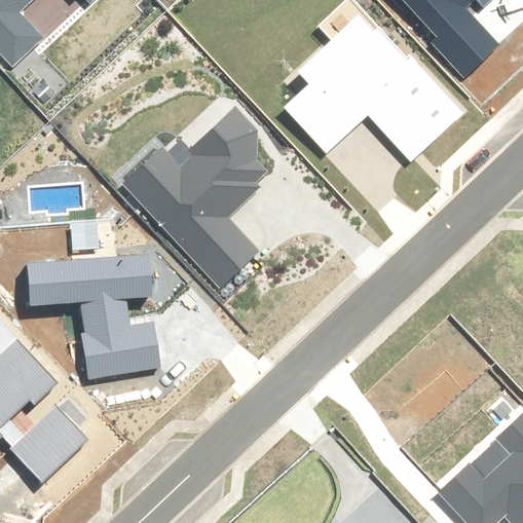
[(0,0),(0,47),(21,69),(48,42),(20,12),(32,0),(75,0),(83,8),(91,0),(0,0)]
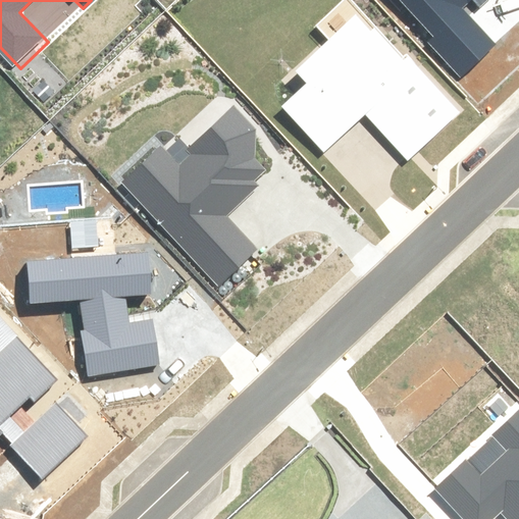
[(394,0),(465,72),(495,44),(469,17),(487,0),(394,0)]
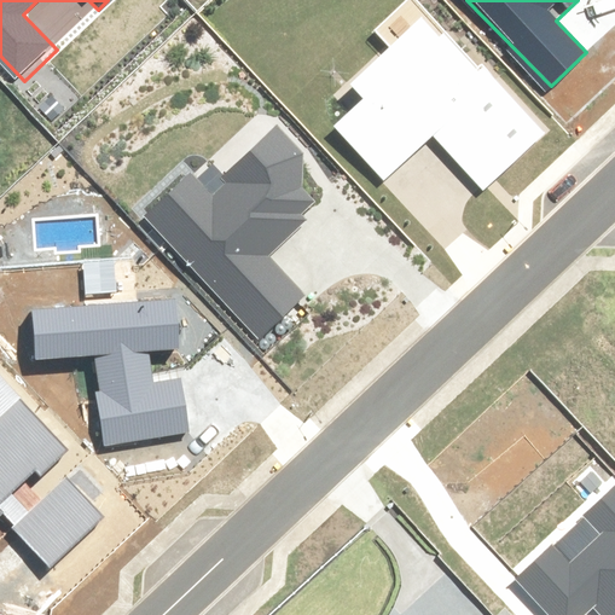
[(547,135),(423,16),(350,91),(359,98),(325,133),(386,191),(429,146),(485,201),(547,135)]
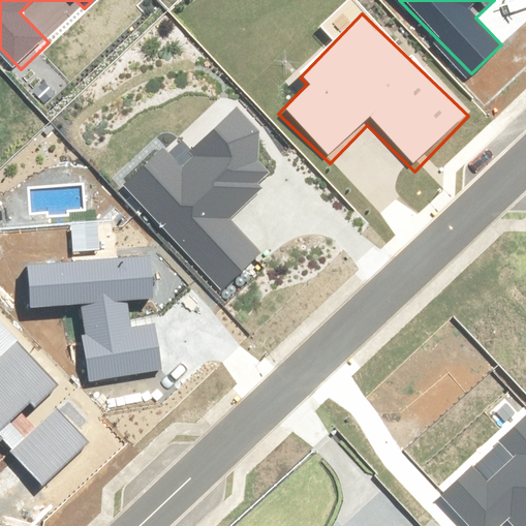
[(162,147),(124,187),(228,287),(261,253),(229,221),(268,182),(263,140),(231,110),(197,145),(203,151),(185,169),(162,147)]
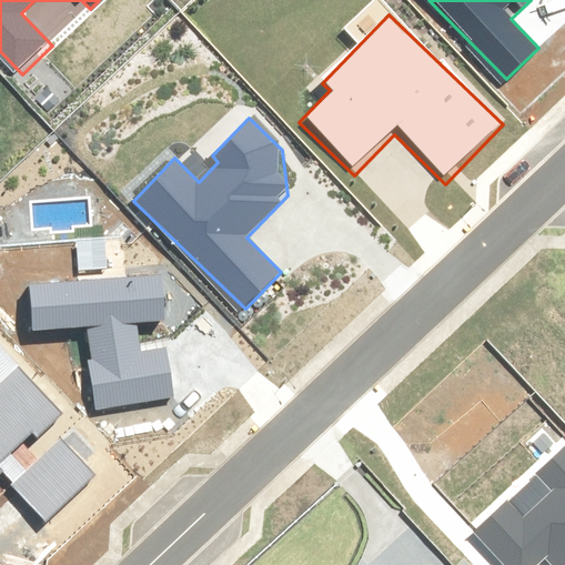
[(158,278),(22,288),(26,330),(88,325),(94,407),(168,402),(163,350),(141,352),(140,323),(161,321),(158,278)]
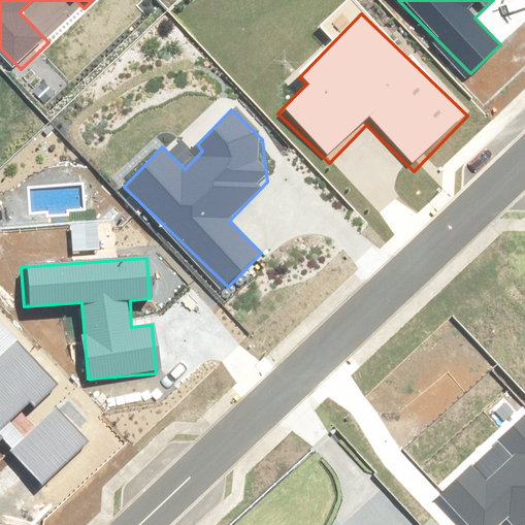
[(0,443),(3,440),(44,482),(86,441),(57,412),(32,435),(21,423),(58,387),(0,327),(0,443)]
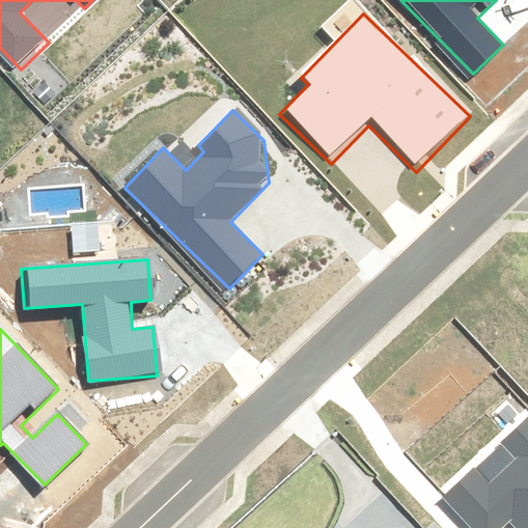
[(527,416),(499,443),(518,463),(493,485),(474,466),(448,490),(483,527),(498,527),(510,517),(522,527),(527,527),(527,416)]
